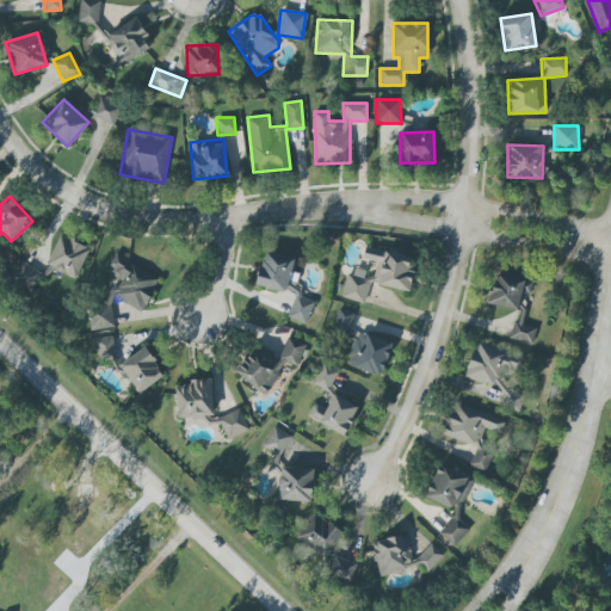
[(45,266),(76,279),(90,247),(59,235),(45,266)]
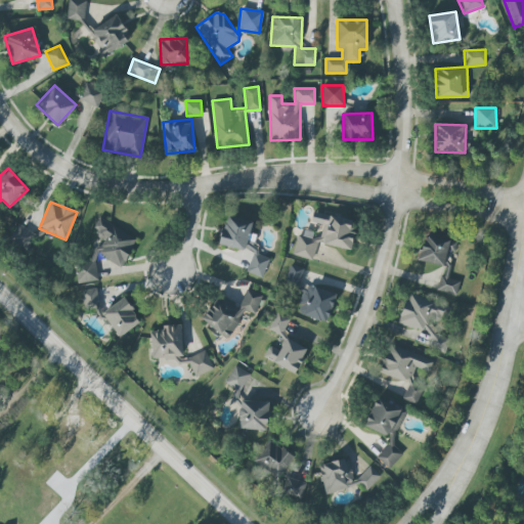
[(293,255),(312,260),(317,243),(350,251),(357,223),(314,211),(311,222),(321,225),(319,233),(301,228),(293,255)]
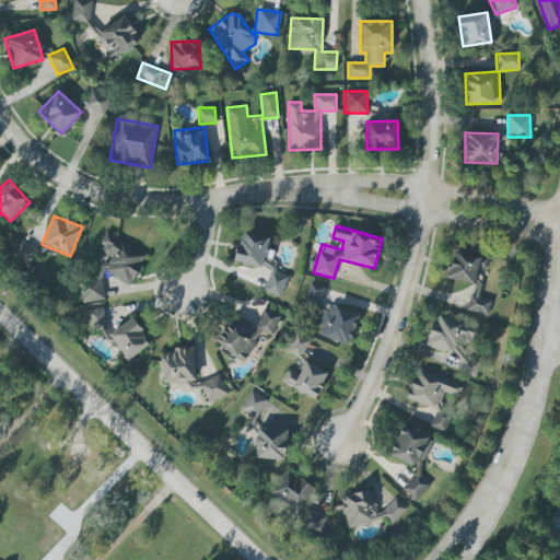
[(263,268),(268,236),(241,231),(234,263),(263,268)]
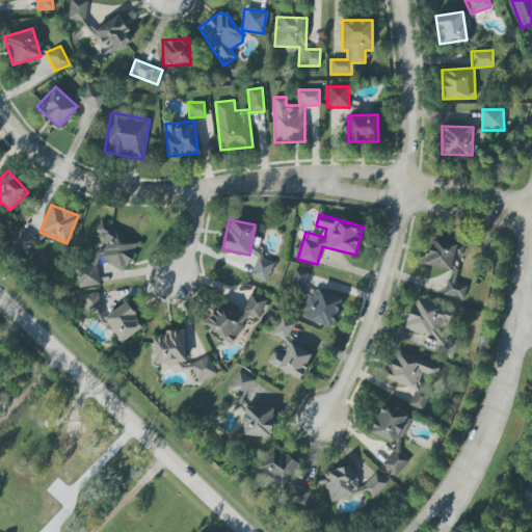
[(138,243),(100,220),(96,228),(97,239),(103,243),(91,262),(76,264),(78,287),(99,286),(97,263),(100,258),(122,271),(138,243)]
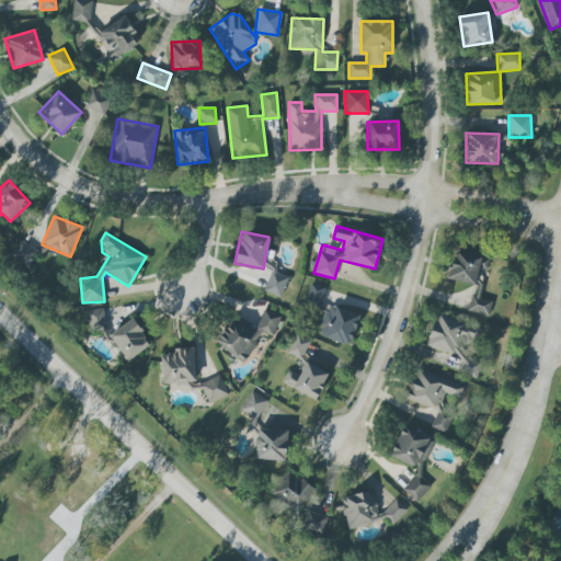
[(36,251),(20,240),(9,255),(26,266),(36,251)]
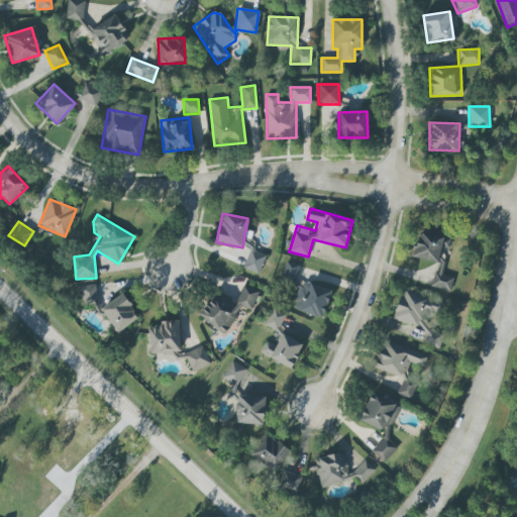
[(430,287),(449,292),(453,278),(441,275),(445,260),(438,259),(441,247),(447,249),(450,237),(419,229),(412,256),(436,264),(430,287)]
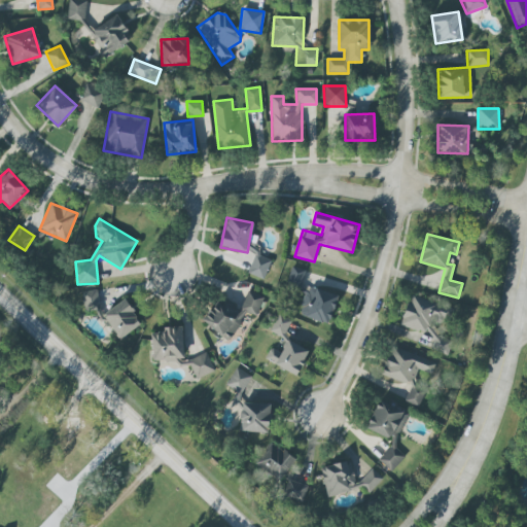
[(247,273),(264,279),(271,260),(254,254),(247,273)]
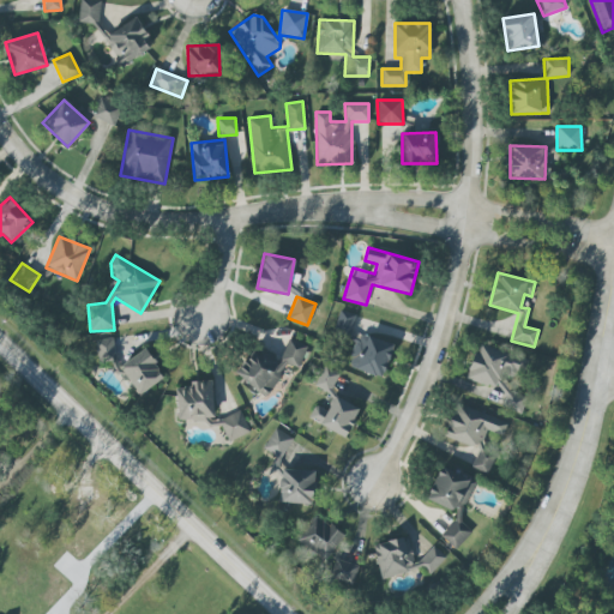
[(332,333),(348,338),(355,315),(339,311),(332,333)]
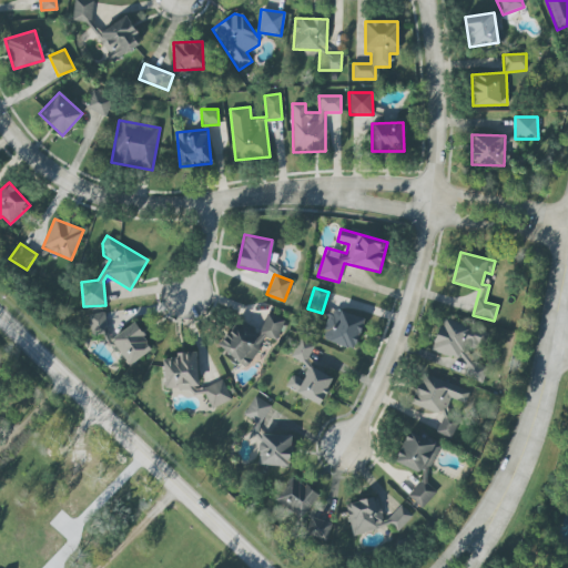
[(353,351),(365,320),(332,307),(321,338),(353,351)]
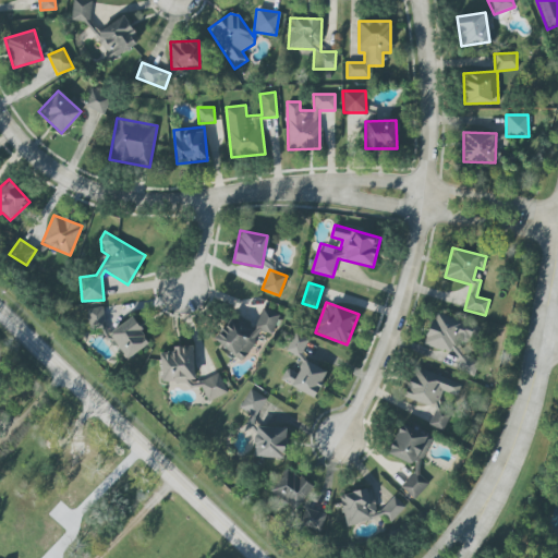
[(104,329),(102,307),(87,308),(88,329),(104,329)]
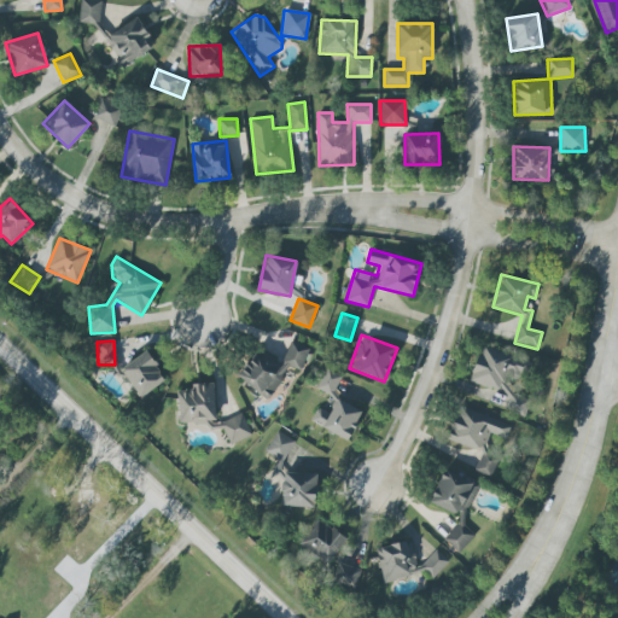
[(281,361),(252,348),(238,382),(272,397),(286,366),(299,371),(309,349),(290,340),(281,361)]
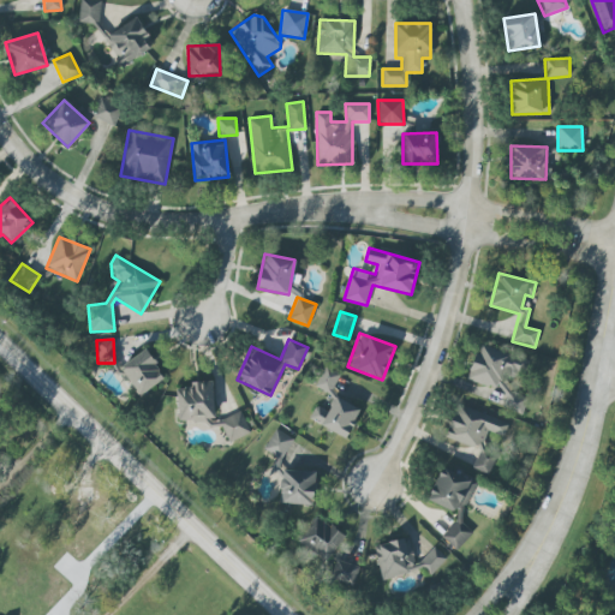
[(524,360),(479,344),(466,380),(508,394),(503,408),(521,415),(527,398),(509,392),(513,378),(517,381),(524,360)]
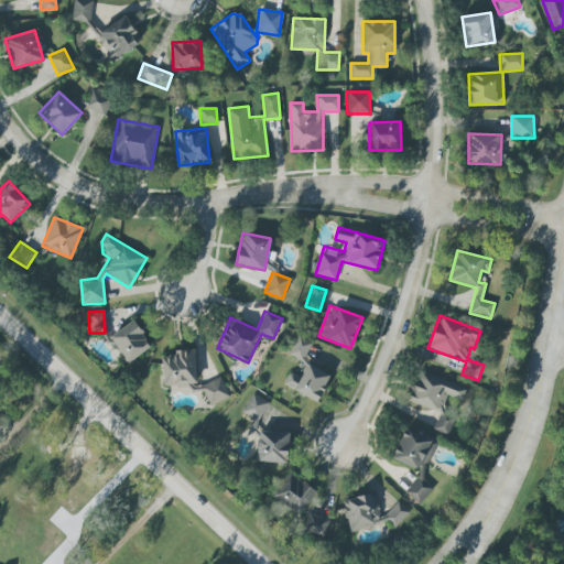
[(151,347),(133,321),(109,337),(128,362),(151,347)]
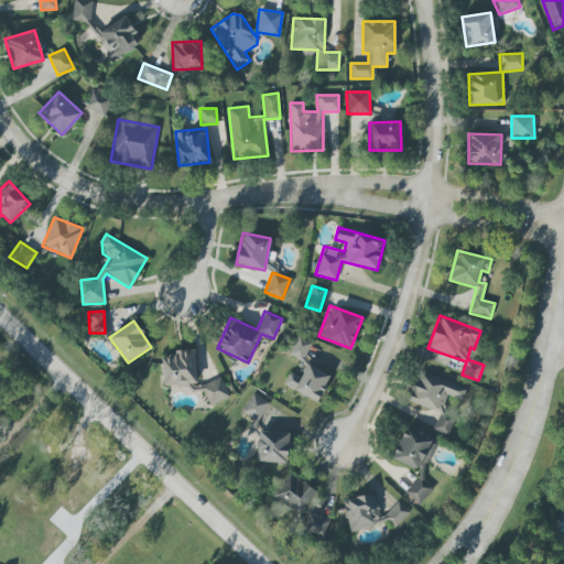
[(163,388),(192,387),(192,383),(196,382),(195,349),(174,350),(174,357),(162,357),(163,388)]
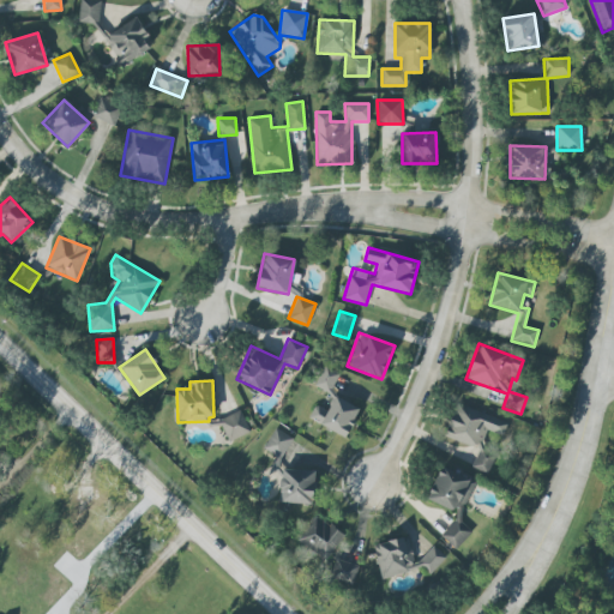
[(359,408),(333,397),(329,411),(314,405),(308,421),(347,437),(359,408)]
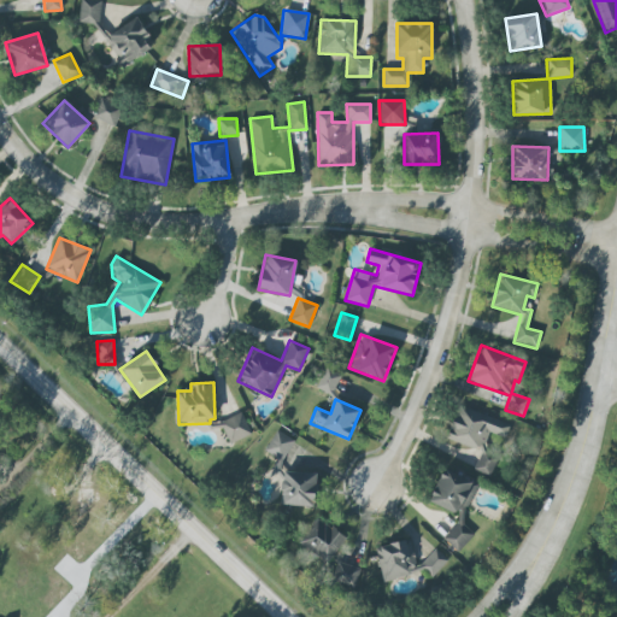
[(510,424),(462,406),(450,440),(481,451),(474,470),(491,476),(499,451),(485,445),(489,433),(504,439),(510,424)]
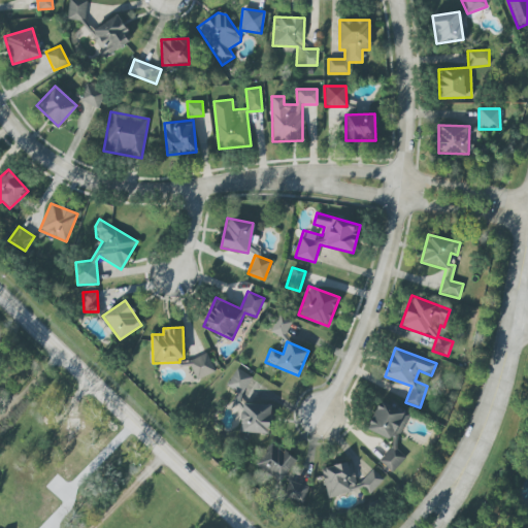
[(188,362),(197,381),(215,371),(205,353),(188,362)]
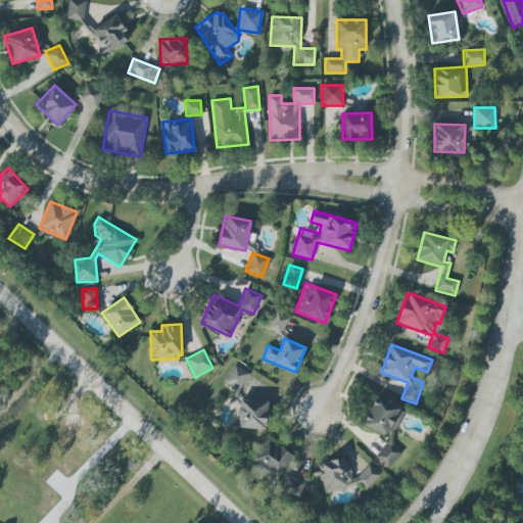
[(363,425),(387,436),(377,461),(392,467),(399,449),(389,445),(405,410),(376,396),(363,425)]
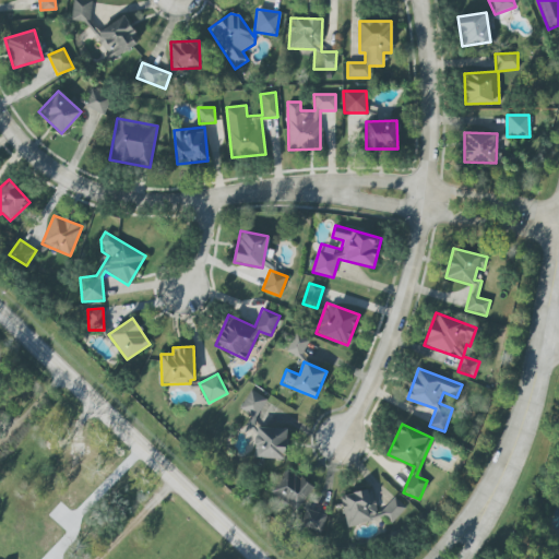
[(254,458),(285,459),(286,429),(256,427),(254,458)]
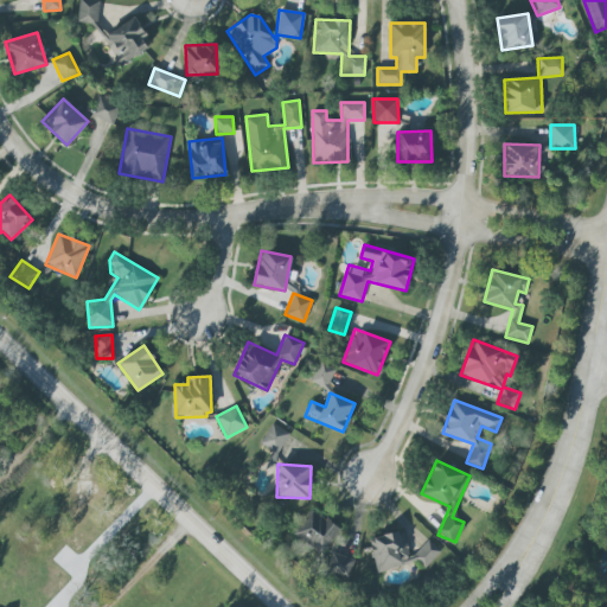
[(340,530),(312,509),(293,534),(321,555),(340,530)]
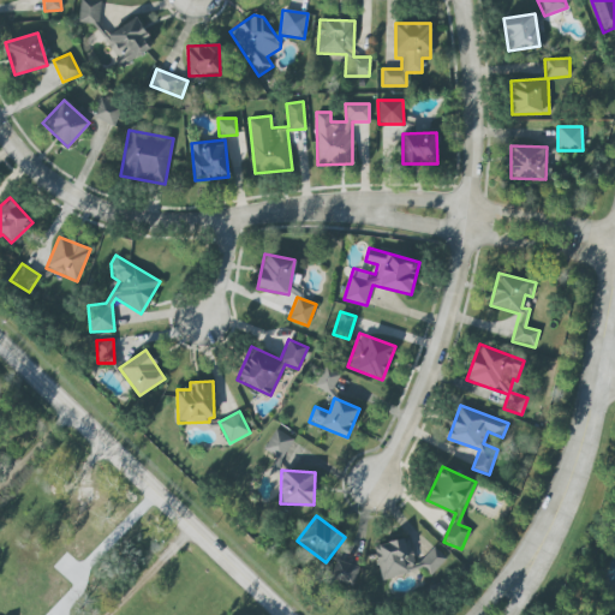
[(374,545),(381,579),(415,571),(406,538),(374,545)]
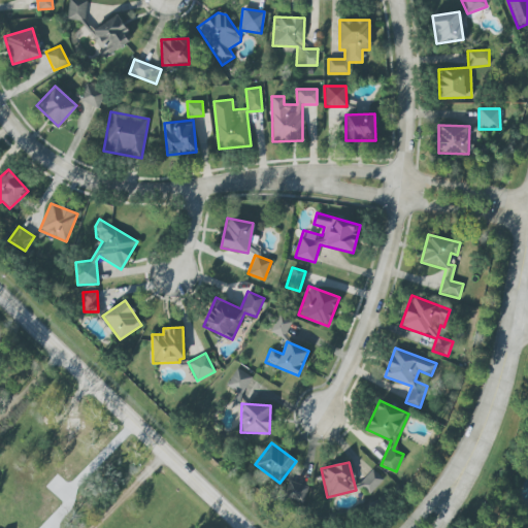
[(383,479),(371,469),(358,485),(369,495),(383,479)]
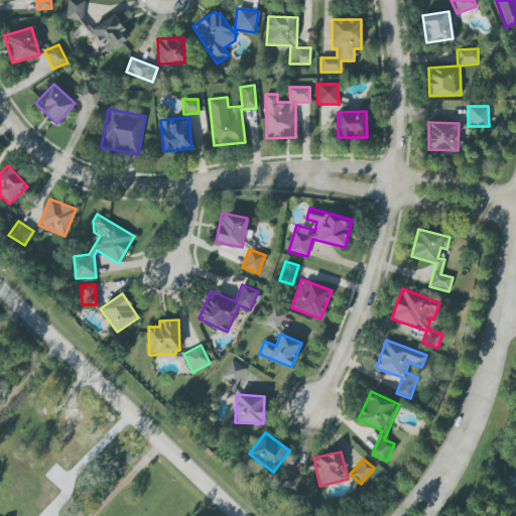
[(276,486),(294,493),(301,477),(282,470),(276,486)]
